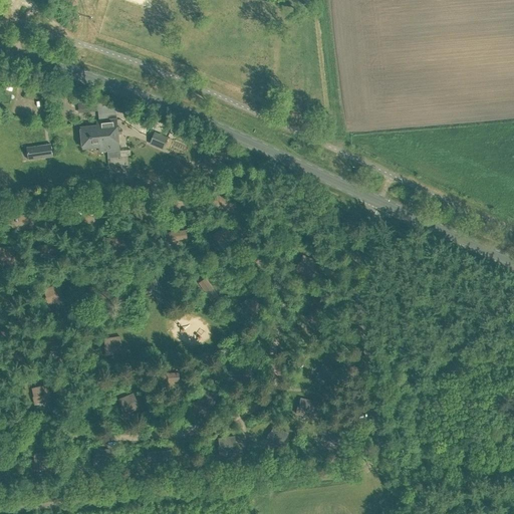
[(98,119),(115,118),(117,118),(115,104),(102,106),(102,102),(97,103),(98,119)]
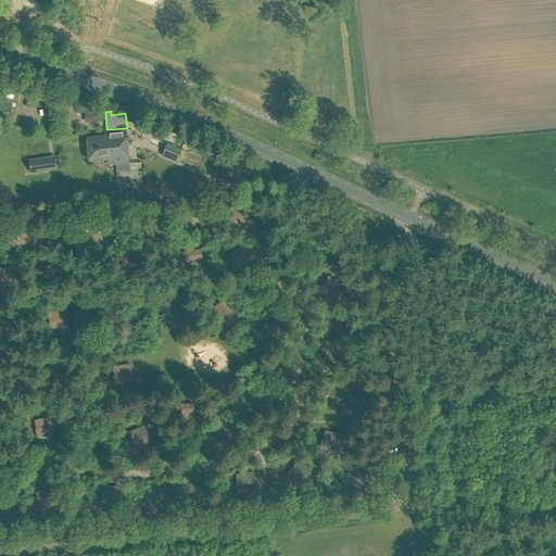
[(106,156),(108,162),(128,161),(125,128),(106,129),(104,130),(105,136),(106,156)]
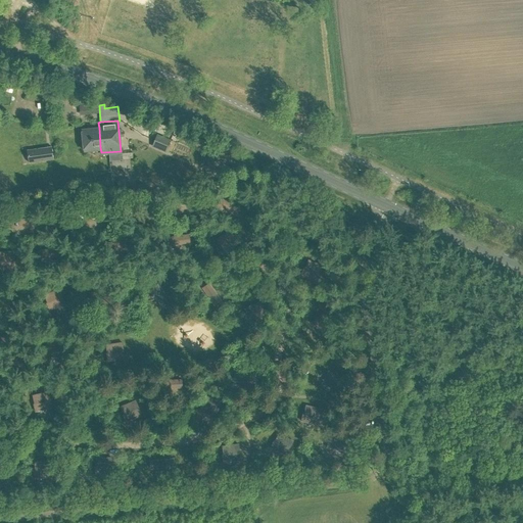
[(99,128),(81,130),(83,149),(100,147),(99,128)]
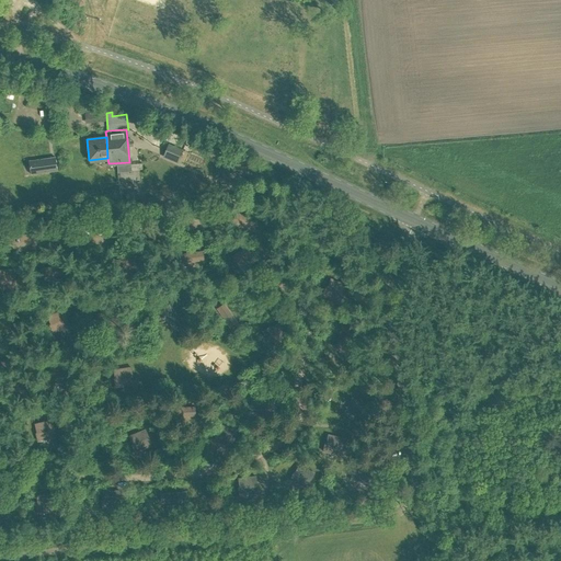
[(168,144),(162,157),(176,163),(182,149),(168,144)]
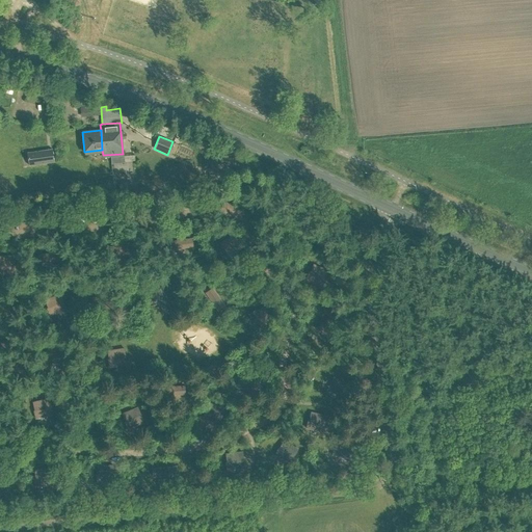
[(54,162),(53,150),(28,153),(29,166),(54,162)]
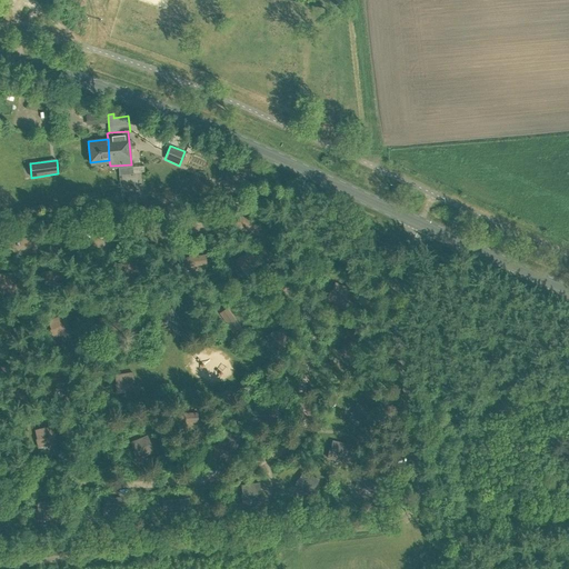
[(248,276),(255,269),(256,270),(262,265),(251,250),(243,256),(243,255),(236,260),(248,276)]
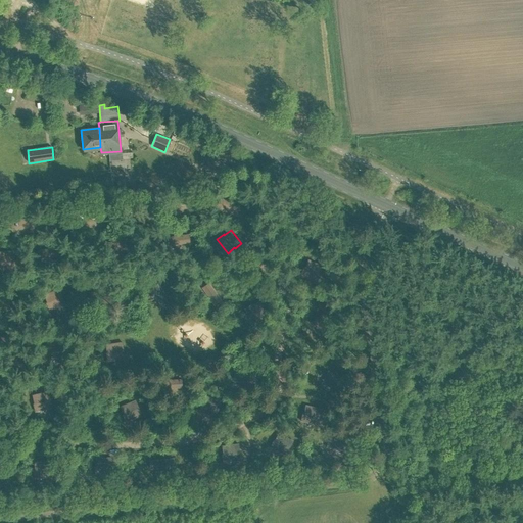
[(0,269),(15,268),(14,251),(0,251),(0,269)]
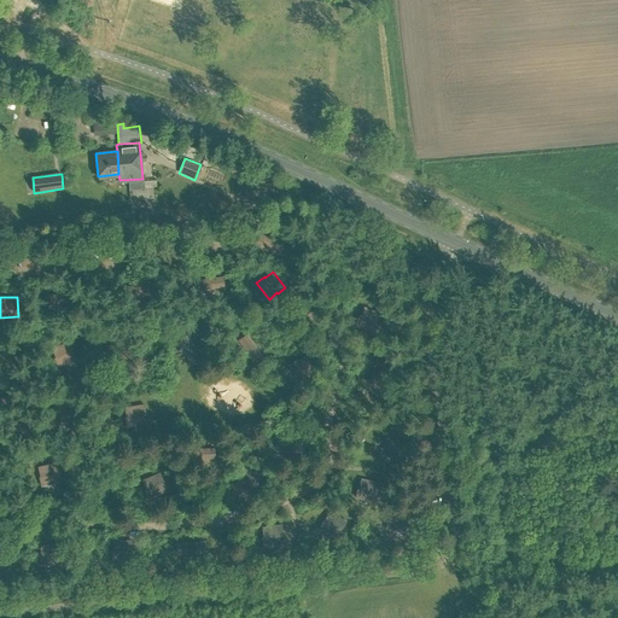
[(375,332),(379,322),(380,324),(384,314),(365,307),(361,315),(360,315),(356,325),(375,332)]
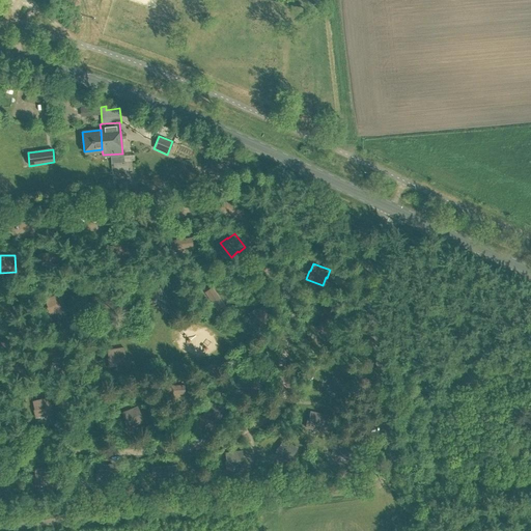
[(204,296),(216,314),(224,309),(214,290),(204,296)]
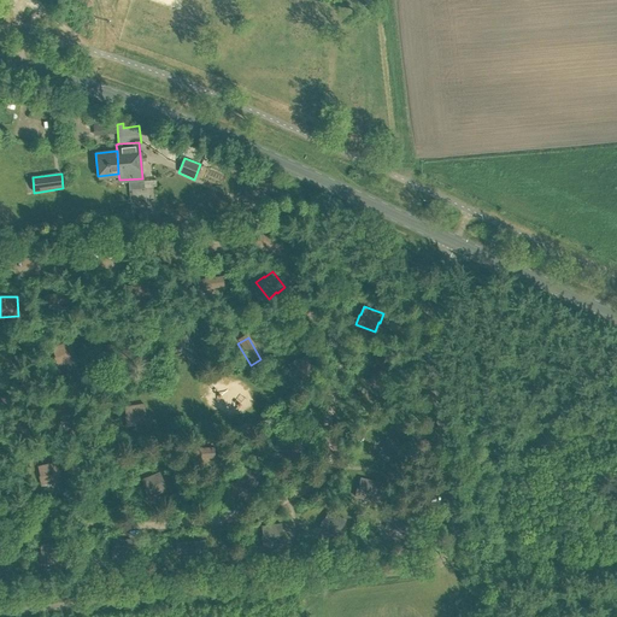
[(59,366),(78,359),(72,341),(53,348),(57,357),(56,358),(59,366)]
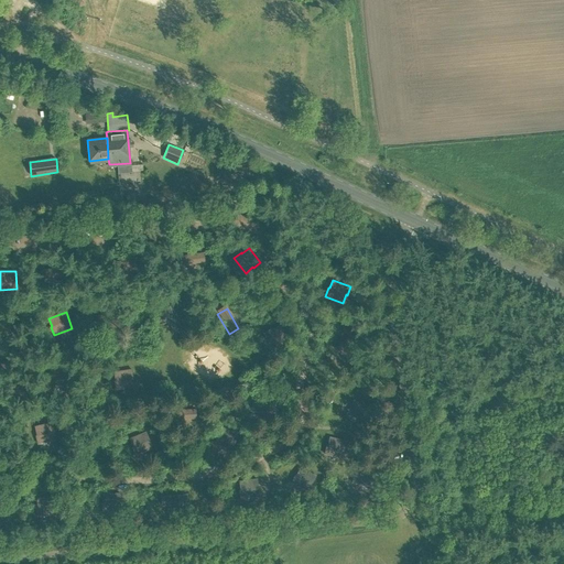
[(281,325),(273,329),(272,328),(264,333),(274,349),(282,345),(282,346),(290,342),(281,325)]
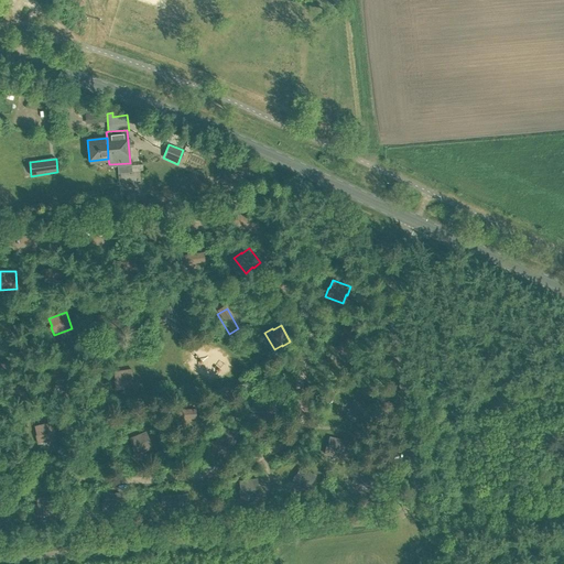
[(336,347),(349,362),(362,350),(350,336),(344,343),(343,342),(336,347)]
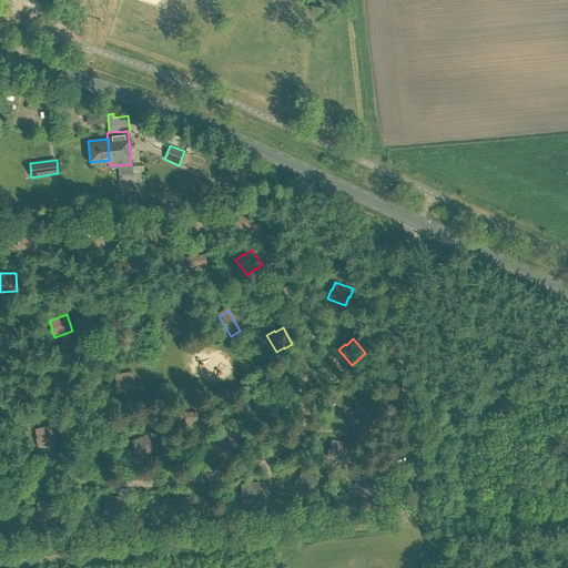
[(51,388),(70,388),(70,369),(51,371),(51,379),(50,379),(51,388)]
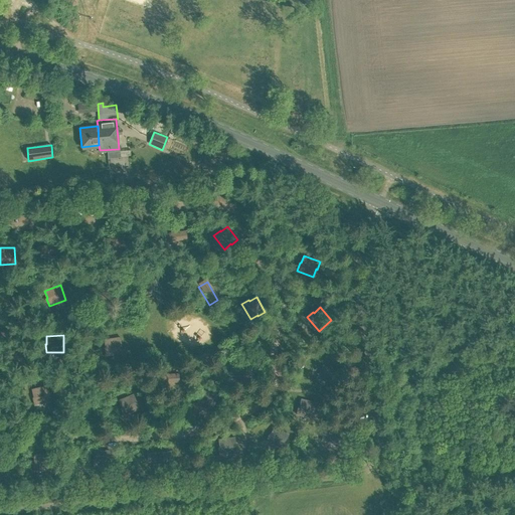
[(107,356),(124,354),(122,337),(105,340),(106,348),(107,356)]
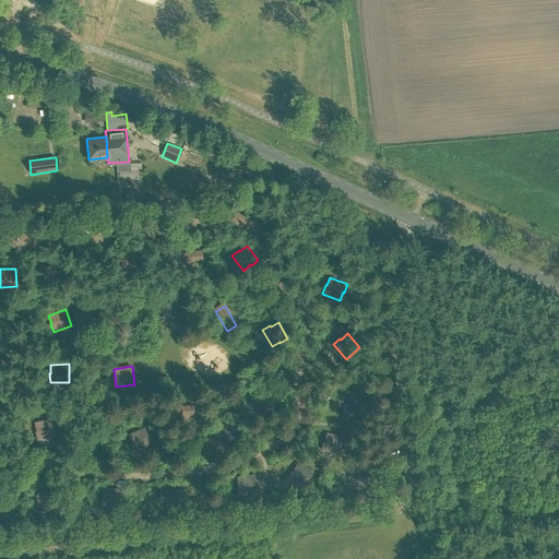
[(343,413),(359,421),(368,406),(360,402),(360,401),(353,396),(343,413)]
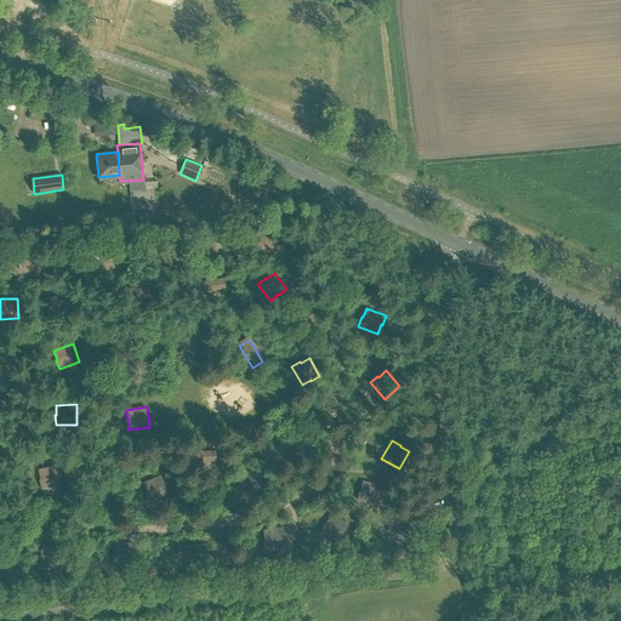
[(44,490),(64,485),(60,466),(40,471),(43,480),(41,480),(44,490)]
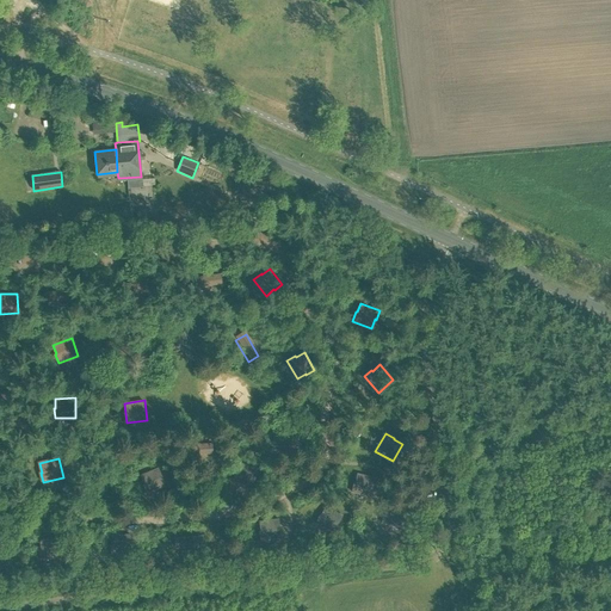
[(234,481),(254,488),(260,469),(241,462),(239,471),(238,471),(234,481)]
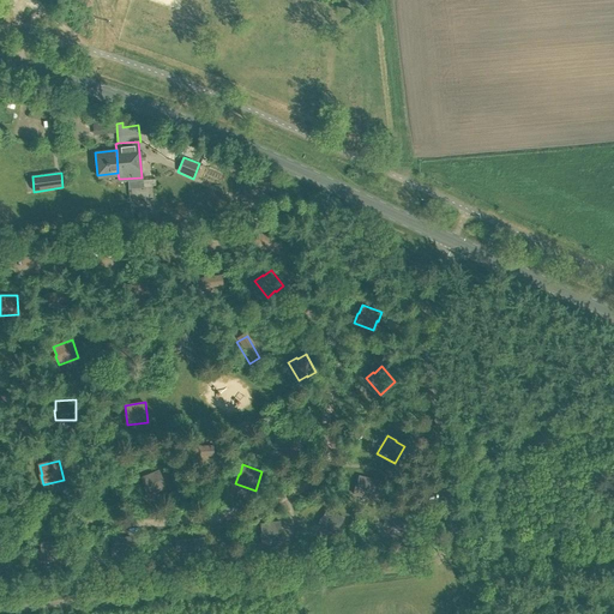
[(149,497),(168,488),(161,470),(142,477),(145,487),(149,497)]
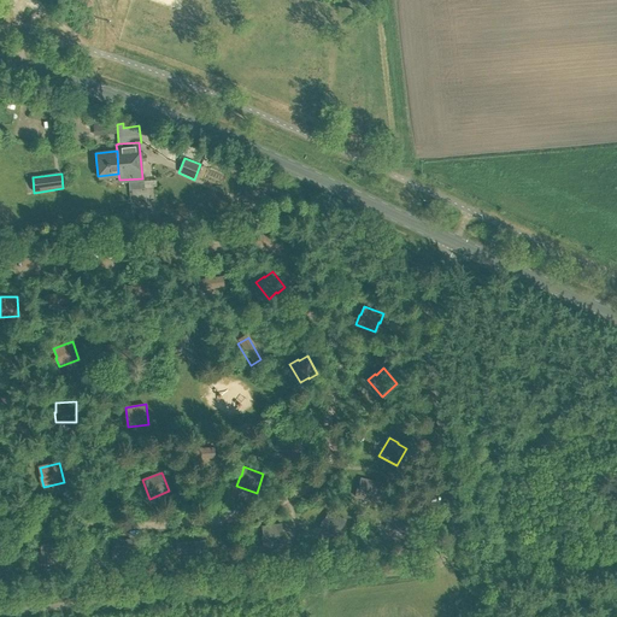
[(357,497),(377,501),(382,482),(362,477),(359,488),(359,487),(357,497)]
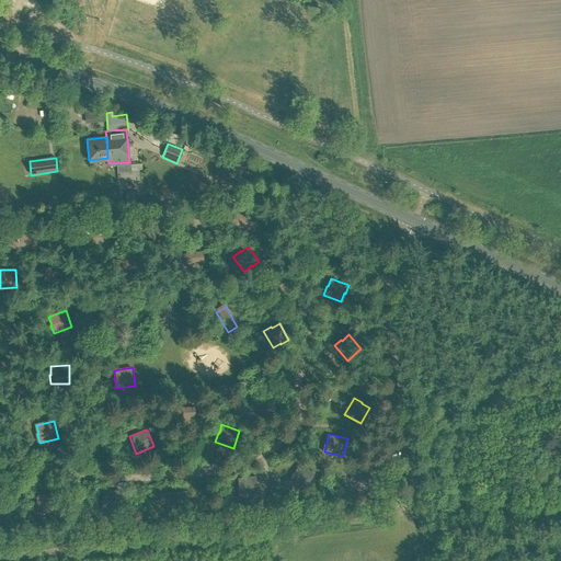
[(351,480),(370,484),(374,466),(355,462),(354,471),(353,471),(351,480)]
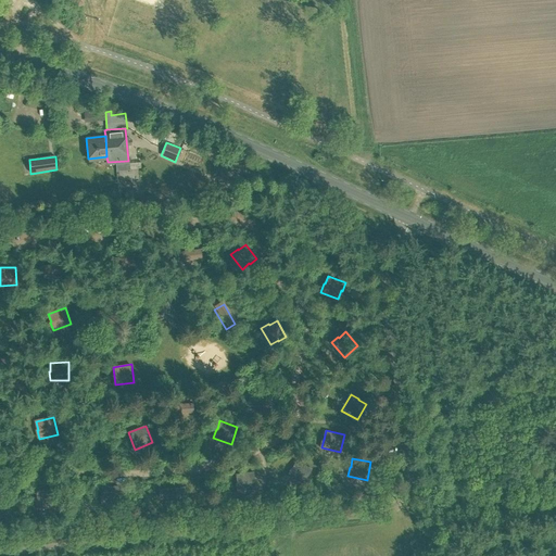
[(289,476),(305,484),(314,469),(298,460),(293,468),(292,468),(289,476)]
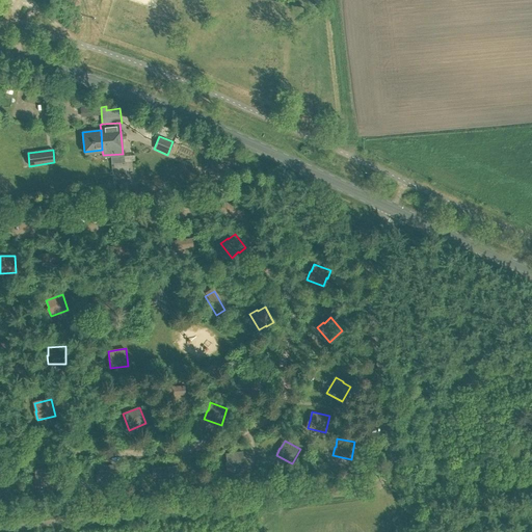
[(228,471),(246,469),(244,452),(227,454),(228,462),(227,462),(228,471)]
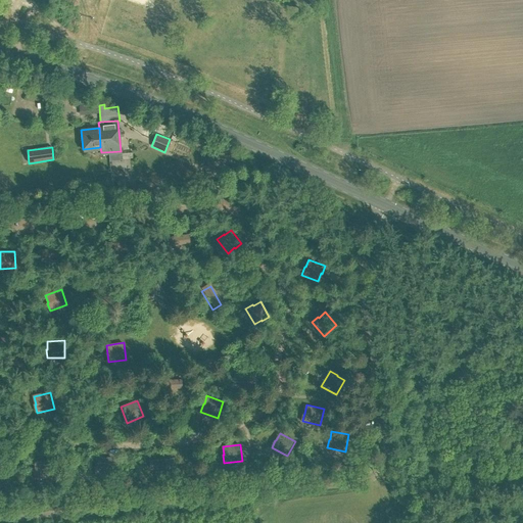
[(95,475),(113,474),(113,458),(96,458),(96,467),(95,467),(95,475)]
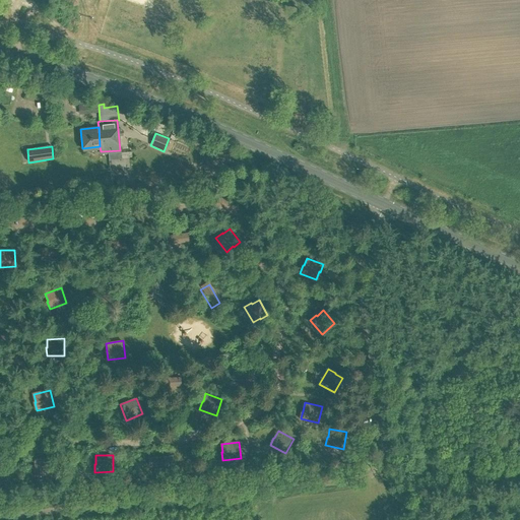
[(0,476),(6,480),(14,465),(0,458),(0,476)]
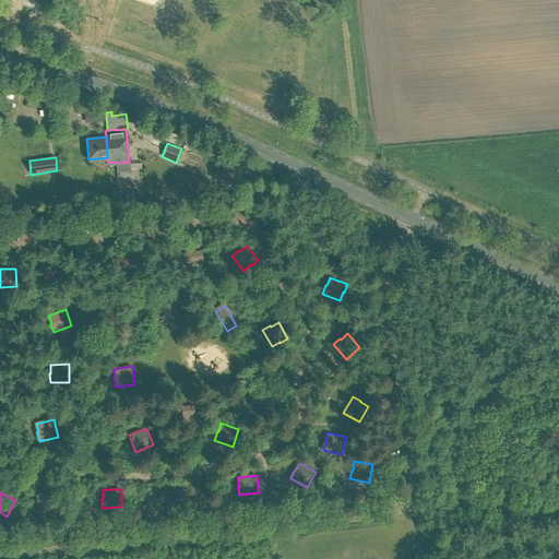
[(37,512),(57,511),(56,494),(37,494),(38,502),(37,502),(37,512)]
